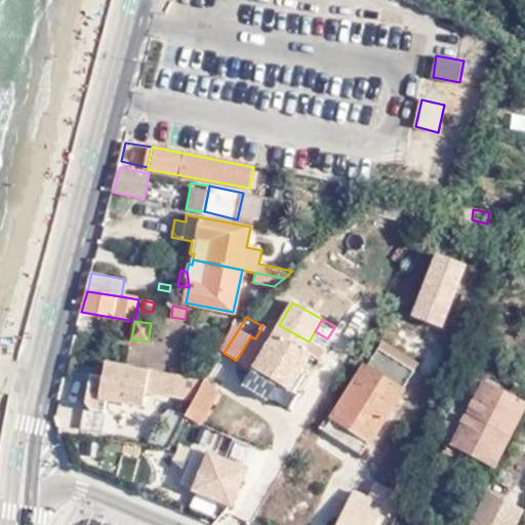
[(309,341),(279,325),(274,333),(263,326),(255,338),(250,336),(236,360),(251,371),(252,368),(289,391),(310,354),(315,357),(320,349),(309,341)]
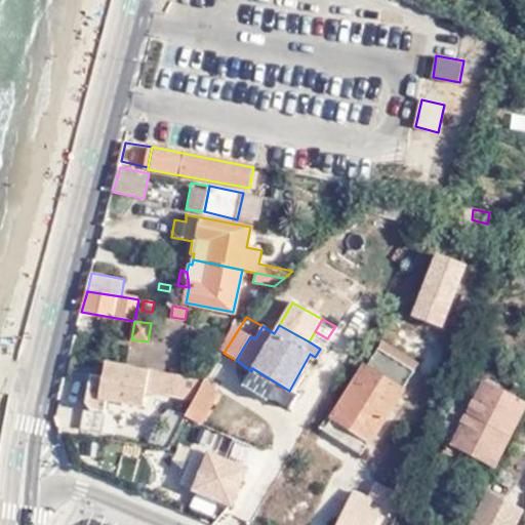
[(325,352),(339,360),(342,355),(328,346),(325,352)]
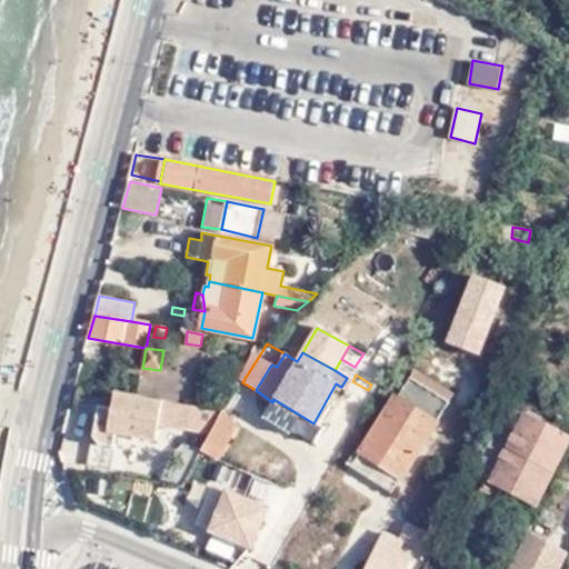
[(341,387),(348,391),(352,381),(347,378),(341,387)]
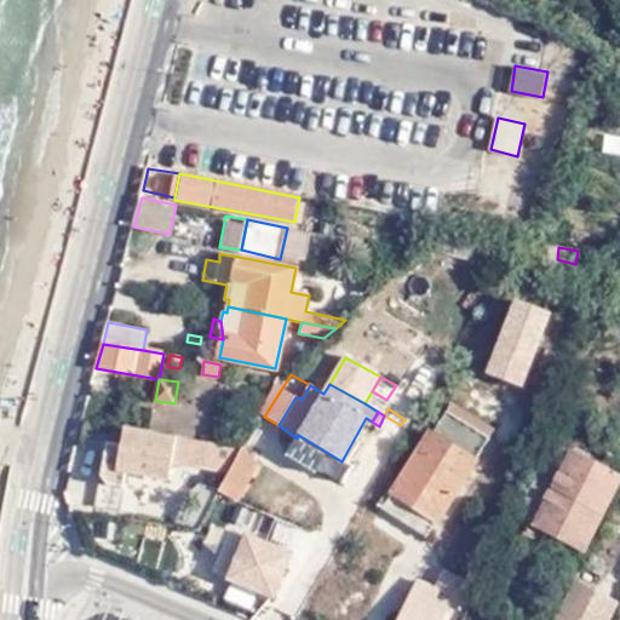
[(378,505),(405,522),(415,505),(438,521),(480,455),(487,443),(491,438),(448,412),(424,448),(422,447),(391,492),(389,489),(378,505)]
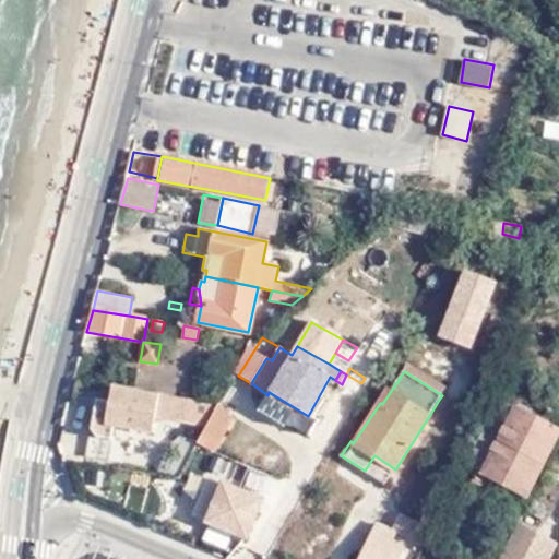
[(158,392),(115,384),(111,403),(98,401),(93,428),(98,437),(90,436),(86,454),(117,460),(120,440),(110,438),(114,425),(152,433),(155,417),(158,392)]
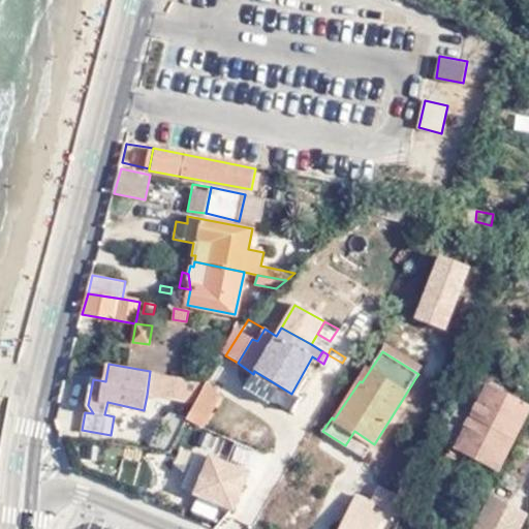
[(165,399),(168,375),(150,371),(147,395),(165,399)]
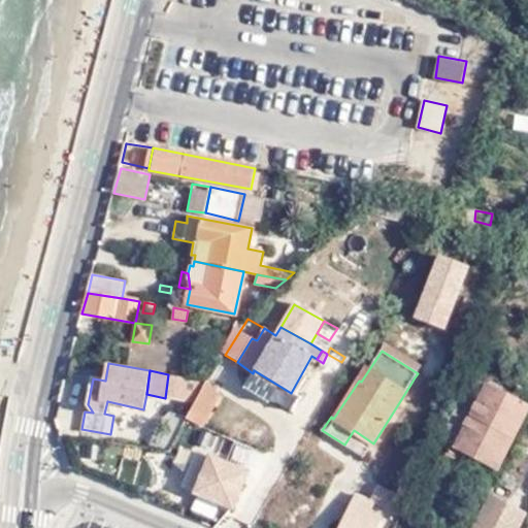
[(300,398),(291,393),(254,370),(253,373),(248,385),(292,413),(300,398)]
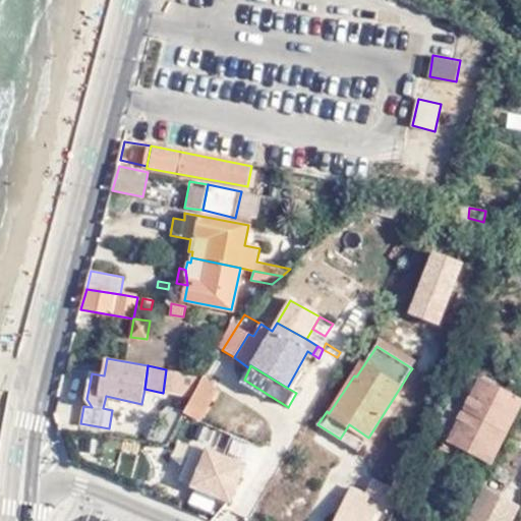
[(199,382),(203,377),(166,369),(163,393),(191,398),(199,382)]
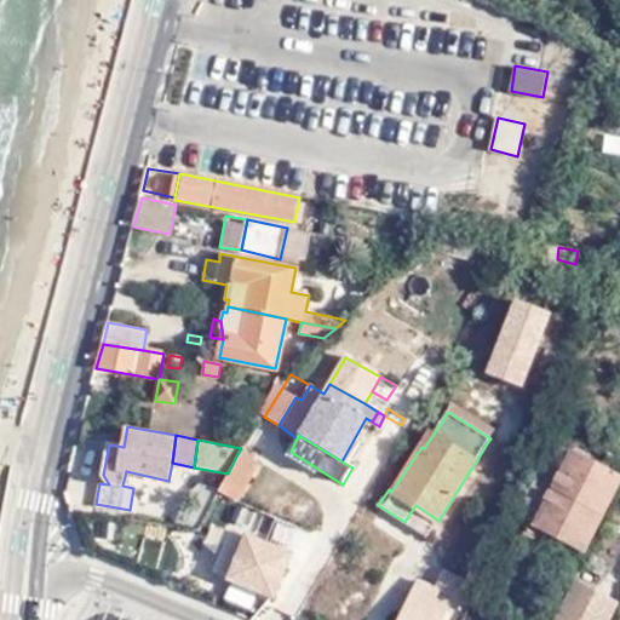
[(495,448),(487,443),(480,455),(487,460),(495,448)]
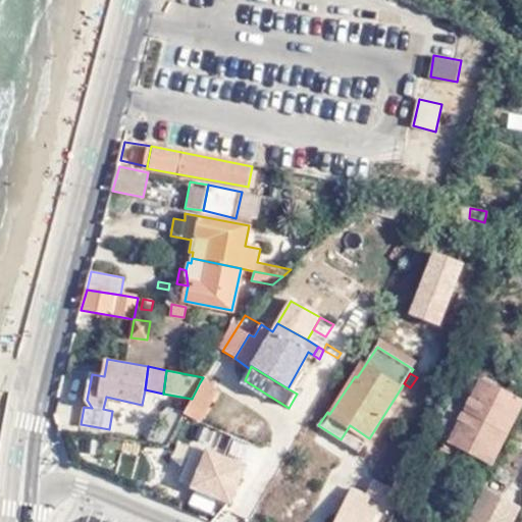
[(481,378),(474,393),(517,416),(521,407),(521,401),(521,399),(521,385),(514,381),(508,394),(481,378)]
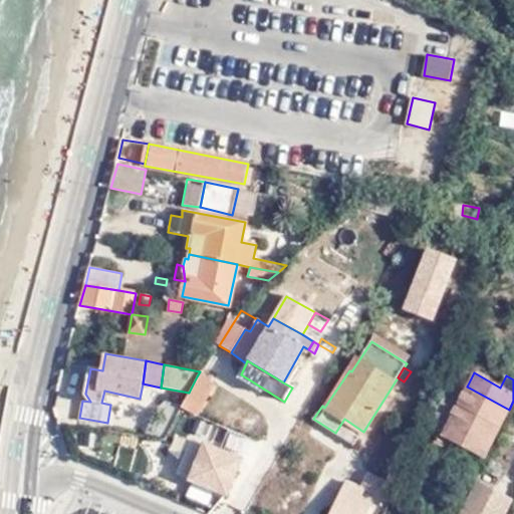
[(189,393),(181,408),(193,415),(210,384),(197,376),(189,393)]
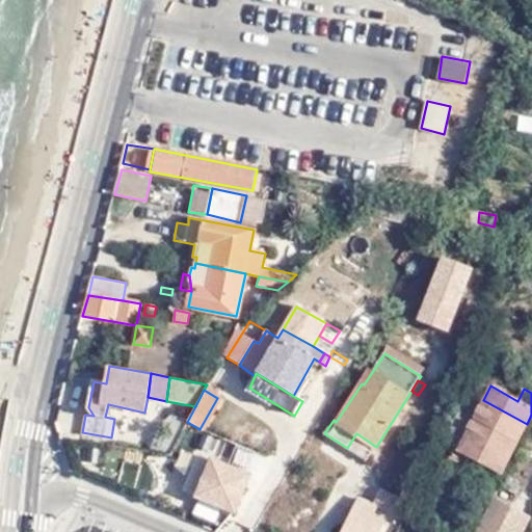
[(527,424),(483,400),(474,418),(458,448),(502,471),(527,424)]
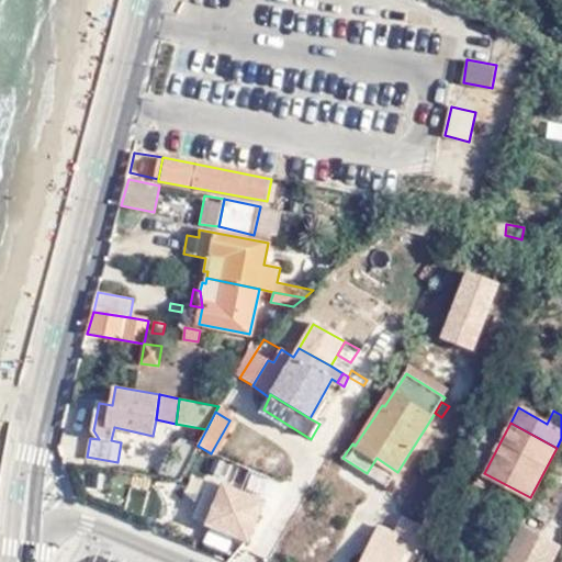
[(484,473),(501,441),(486,434),(470,464),(484,473)]
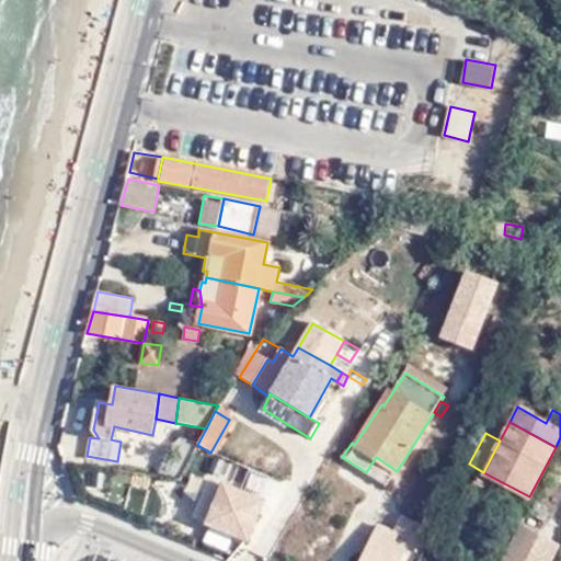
[(560,454),(558,454),(549,476),(560,481),(560,480),(560,454)]
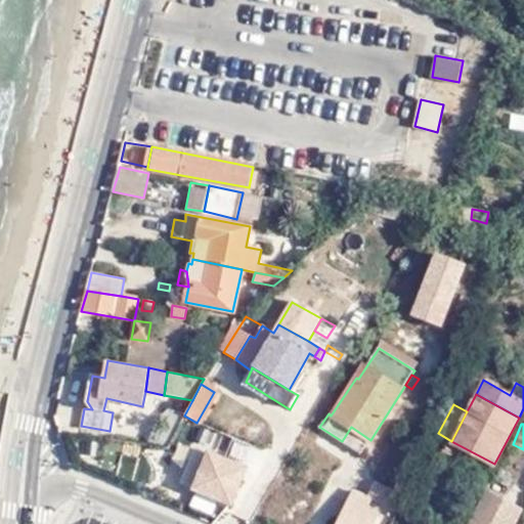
[(342,441),(361,453),(370,440),(351,427),(342,441)]
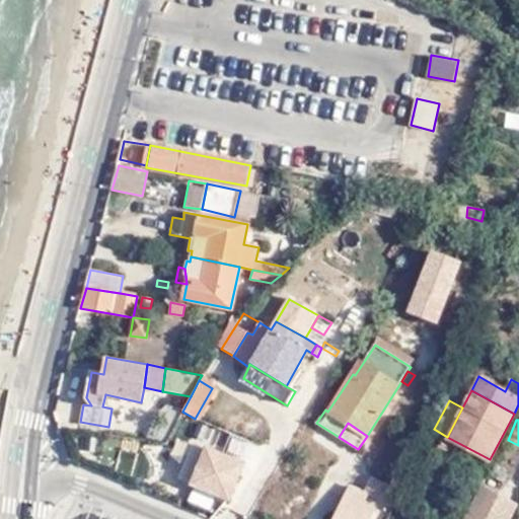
[(244,464),(196,443),(180,477),(229,499),(244,464)]
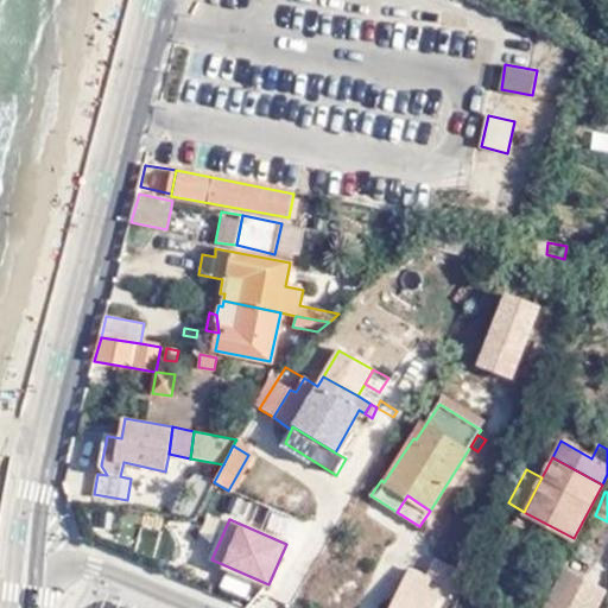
[(479,540),(461,531),(455,540),(473,551),(479,540)]
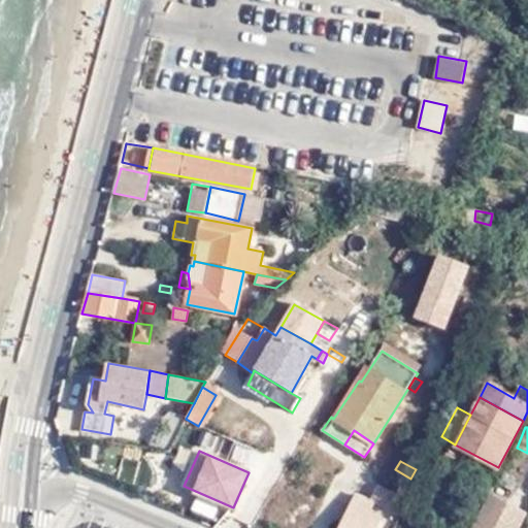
[(387,506),(401,513),(407,495),(378,483),(371,499),(387,506)]
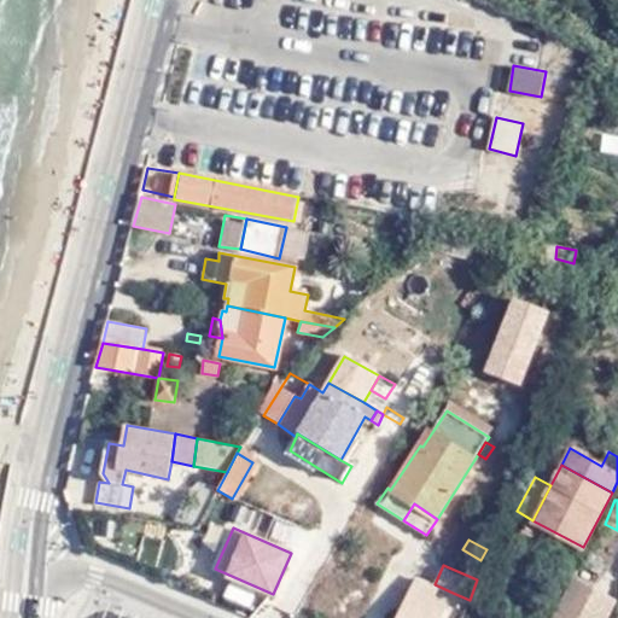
[(442,617),(453,593),(435,584),(417,577),(398,617),(442,617)]
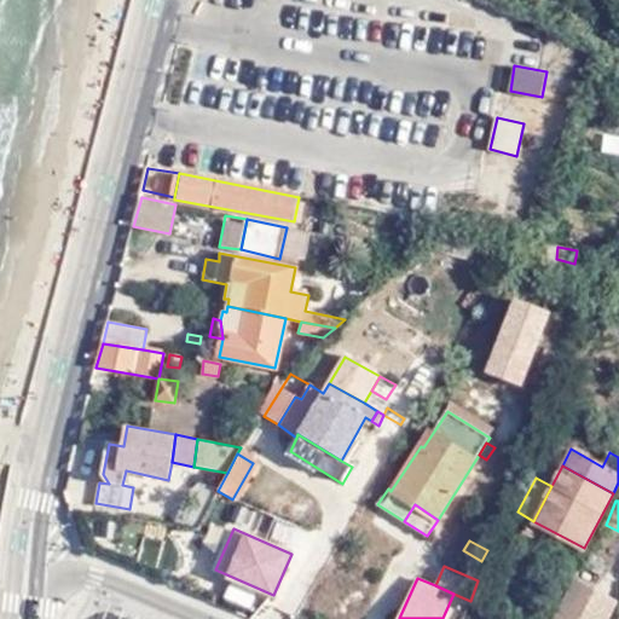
[(606,618),(615,601),(580,582),(576,591),(571,589),(555,618),(606,618)]
